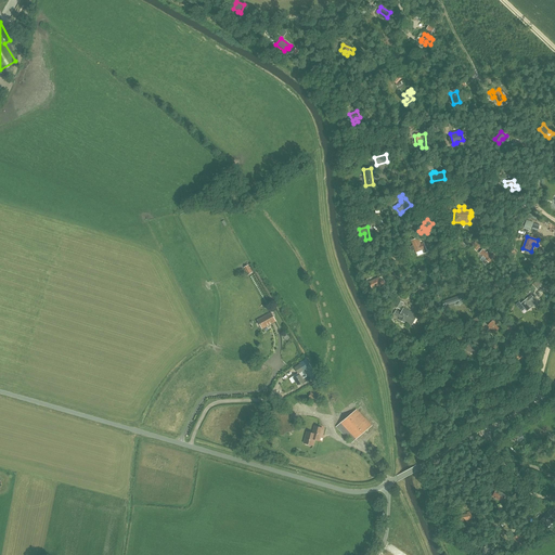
[(425,248),(423,244),(421,244),(418,237),(412,241),(413,245),(410,247),(411,249),(412,249),(412,250),(413,250),(415,249),(417,256),(423,254),(422,249),(425,248)]
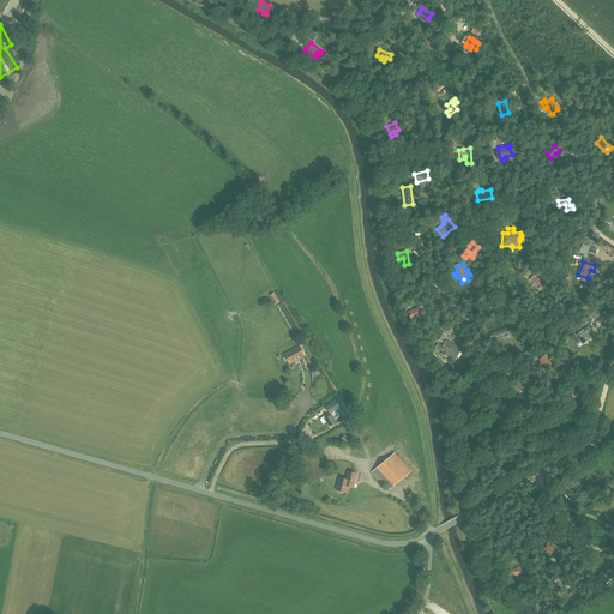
[(541,290),(548,282),(543,278),(541,282),(541,281),(540,282),(534,276),(530,280),(537,286),(536,287),(537,287),(535,289),(535,290),(537,293),(539,293),(541,290)]
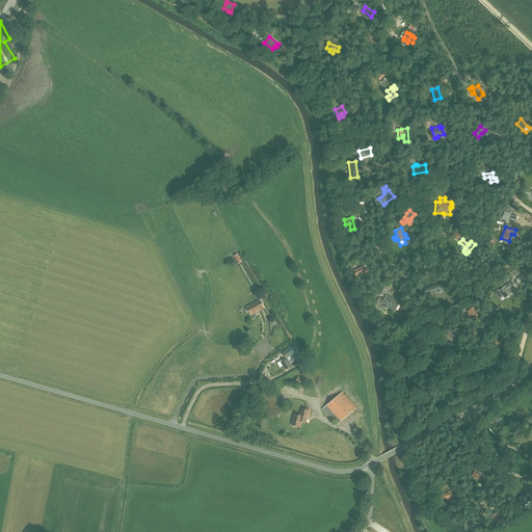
[(238,263),(242,261),(238,254),(234,257),(238,263)]
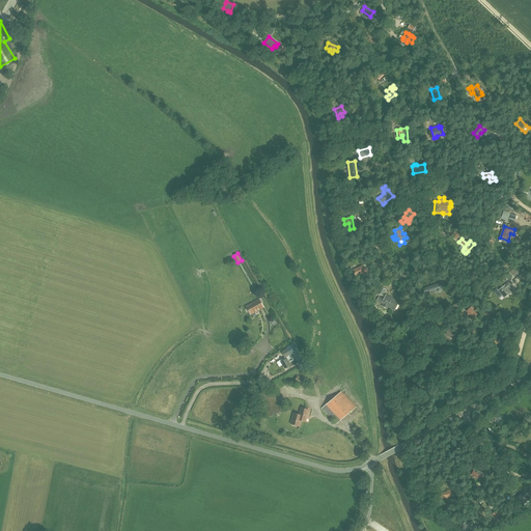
[(368,271),(366,268),(365,269),(363,266),(354,270),(356,276),(368,271)]
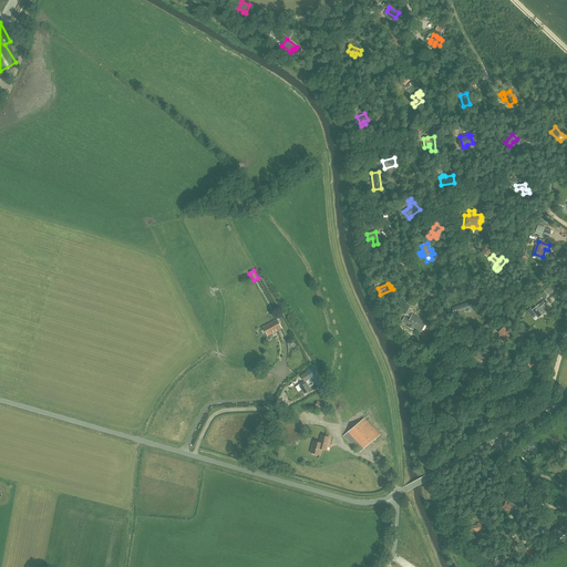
[(452,308),(454,316),(464,312),(463,310),(472,307),(471,301),(452,308)]
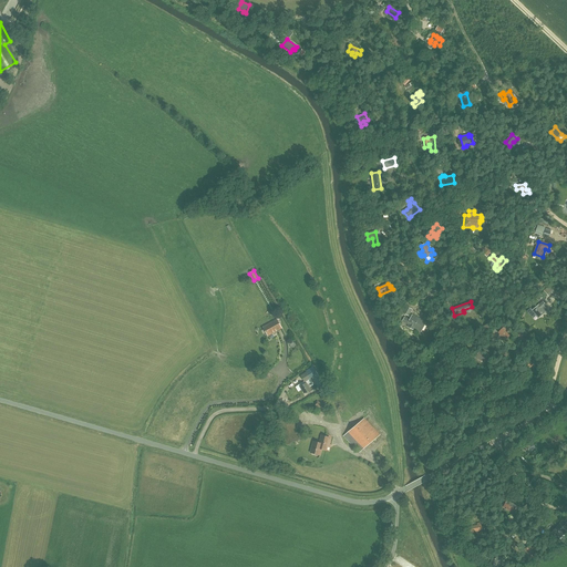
[(543,301),(538,305),(533,310),(531,308),(527,311),(533,318),(536,315),(538,318),(545,312),(542,308),(546,305),(543,301)]
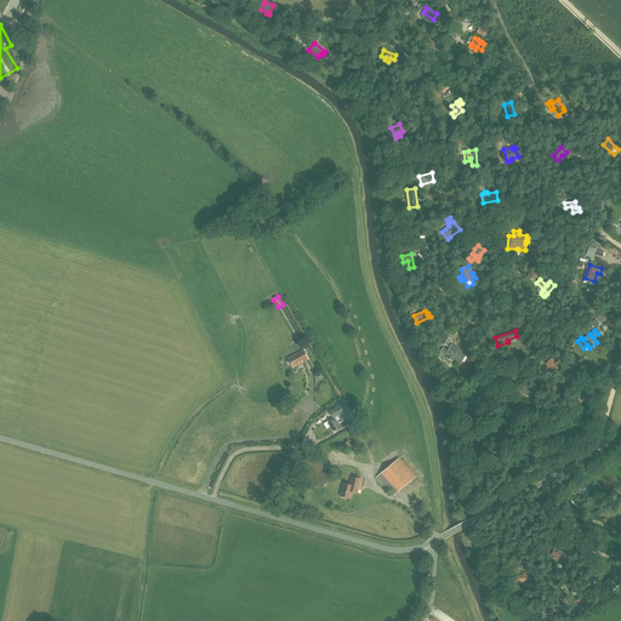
[(445,336),(444,339),(440,336),(433,349),(437,351),(442,342),(448,346),(451,340),(445,336)]
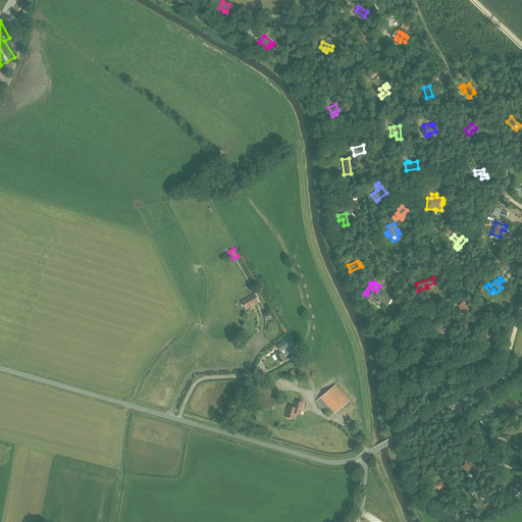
[(388,304),(392,297),(379,291),(377,295),(372,293),(371,296),(376,299),(376,301),(380,303),(381,300),(388,304)]
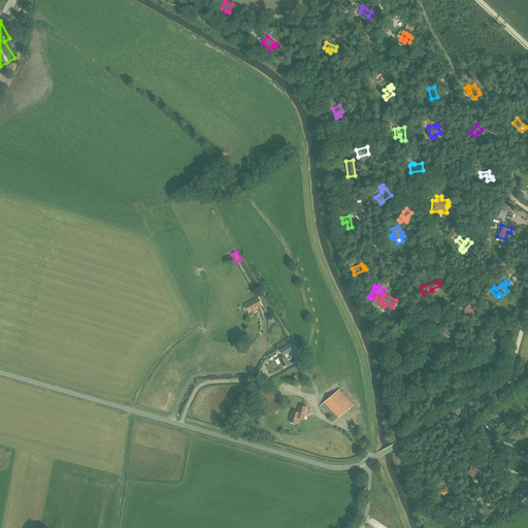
[(250,312),(263,305),(258,297),(245,304),(250,312)]
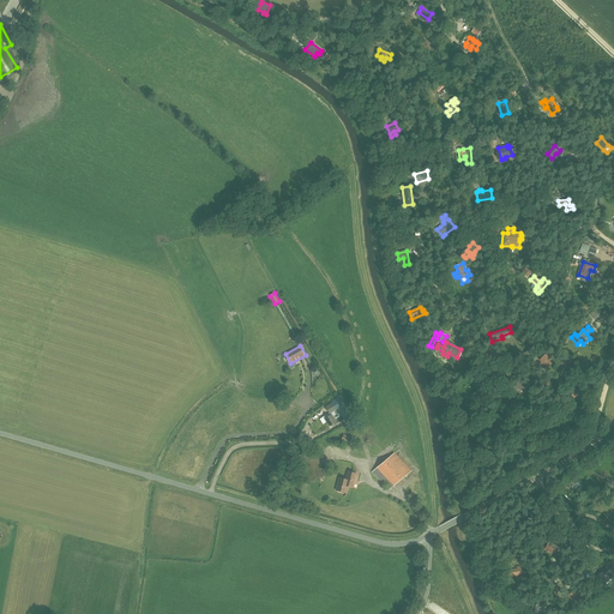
[(543,356),(539,361),(547,368),(552,363),(543,356)]
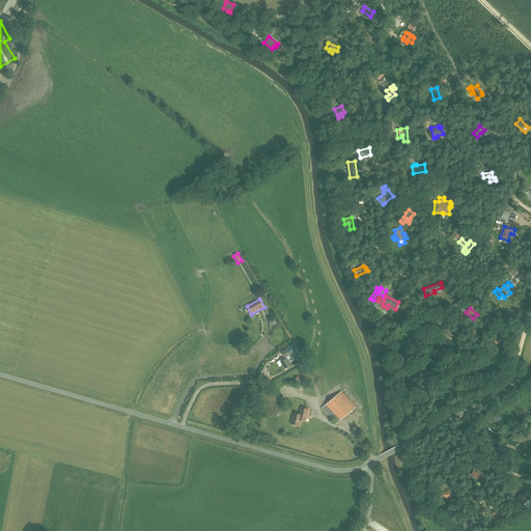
[(456,333),(449,328),(445,334),(453,339),(456,333)]
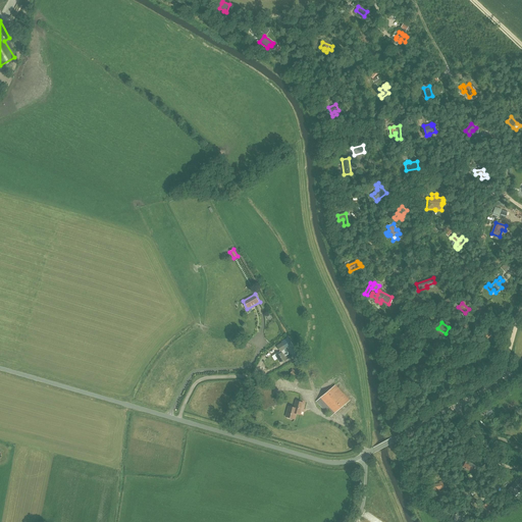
[(405,332),(400,336),(404,343),(410,340),(405,332)]
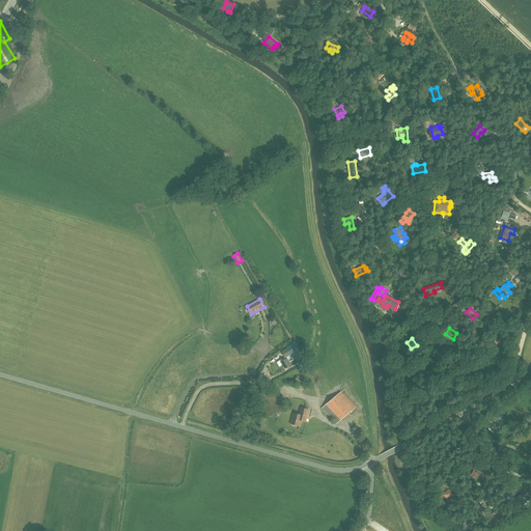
[(284,361),(281,362),(285,369),(287,367),(290,365),(289,363),(294,360),(292,358),(290,354),(287,350),(282,353),(285,357),(283,359),(284,361)]
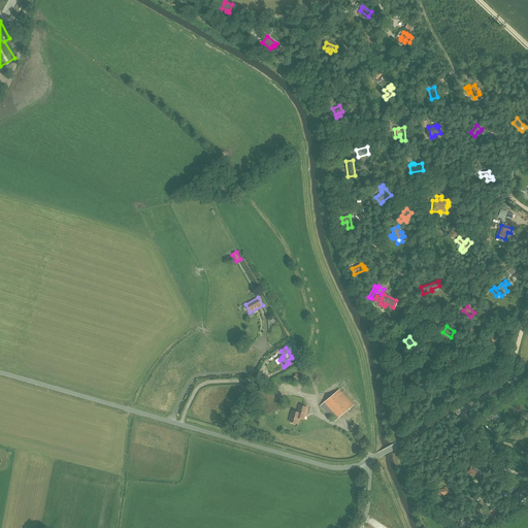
[(296,373),(293,378),(303,386),(307,381),(302,377),(296,373)]
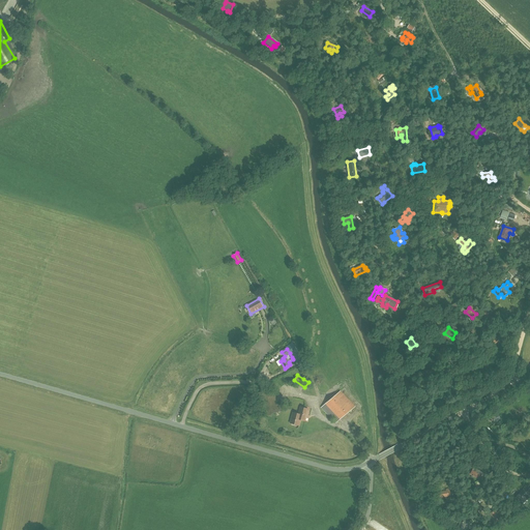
[(355,407),(341,391),(321,408),(335,422),(355,407)]
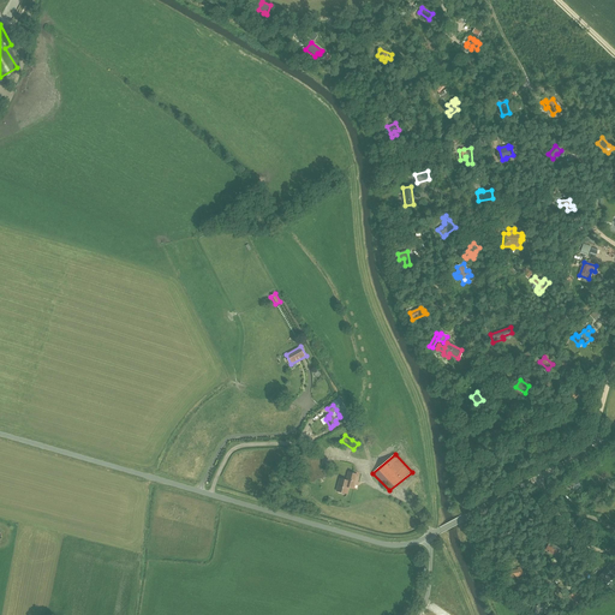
[(340,479),(336,491),(338,491),(339,493),(341,494),(342,493),(347,494),(348,488),(354,489),(356,482),(357,483),(358,477),(357,477),(358,475),(348,472),(346,481),(340,479)]
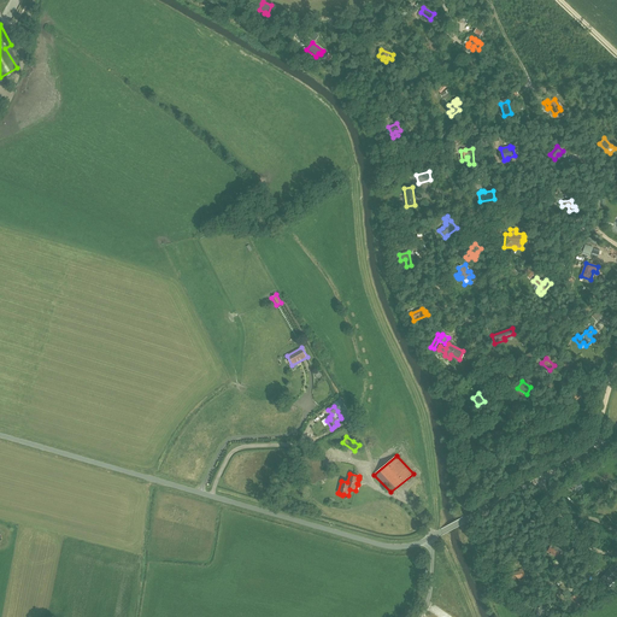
[(571,497),(585,491),(576,475),(563,481),(571,497)]
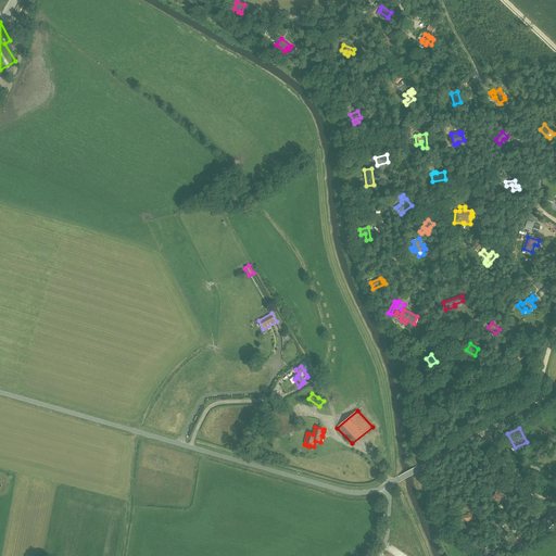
[(507,496),(497,490),(493,497),(495,498),(496,500),(503,503),(507,496)]
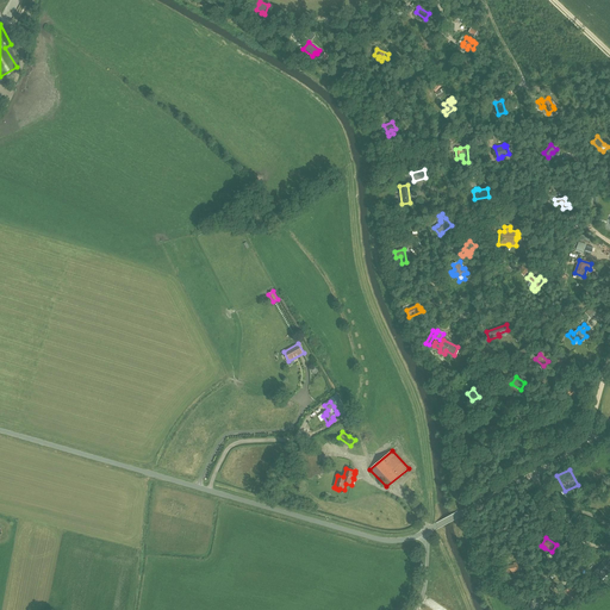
[(506,567),(504,567),(505,573),(518,570),(517,565),(516,562),(514,562),(514,565),(506,567)]
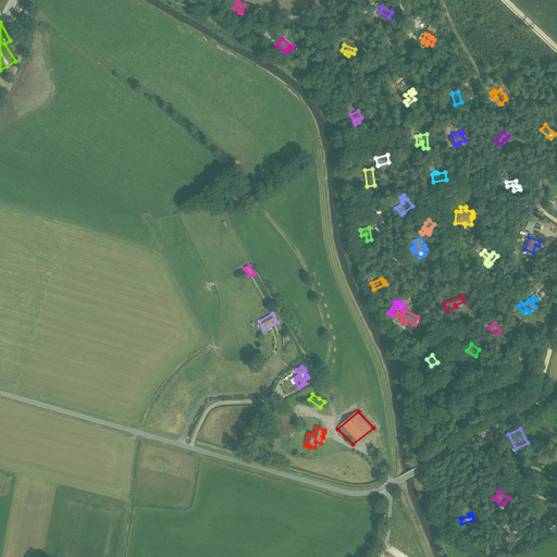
[(556,518),(552,514),(547,518),(546,518),(542,522),(551,531),(555,527),(552,523),(556,518)]
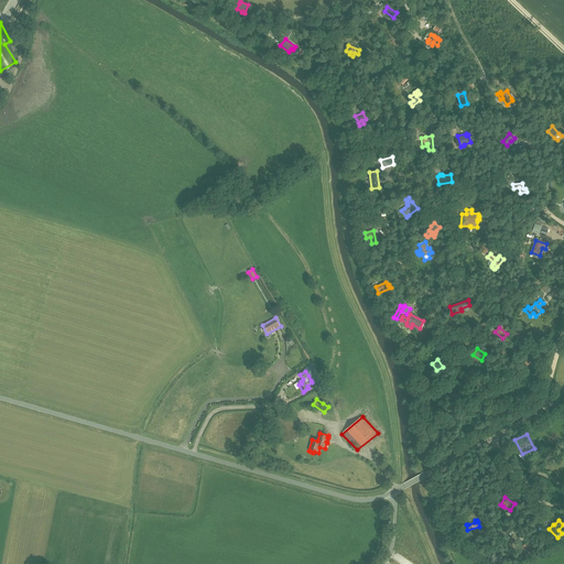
[(528,556),(534,552),(528,542),(521,546),(528,556)]
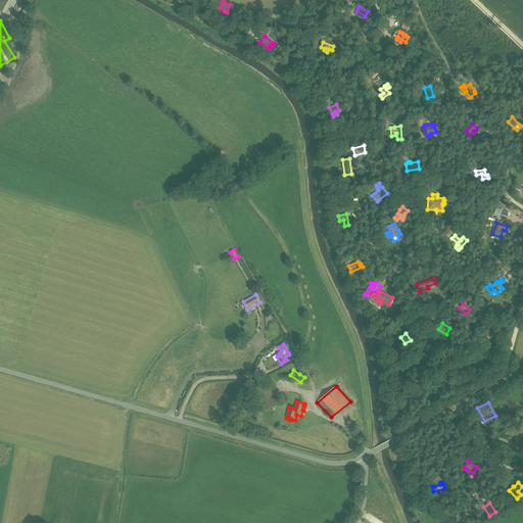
[(457,510),(453,520),(458,522),(460,517),(462,518),(464,513),(457,510)]
